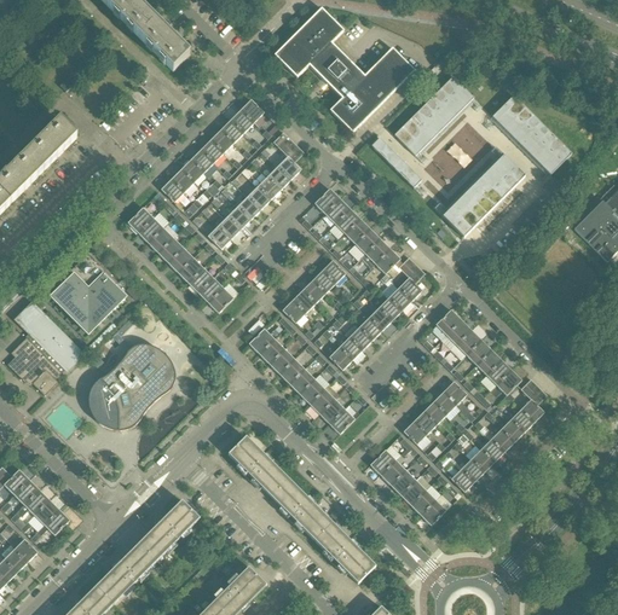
[(102,0),(171,69),(172,69),(188,53),(188,52),(175,39),(178,36),(171,29),(168,33),(142,6),(145,4),(142,0),(136,0),(102,0)]
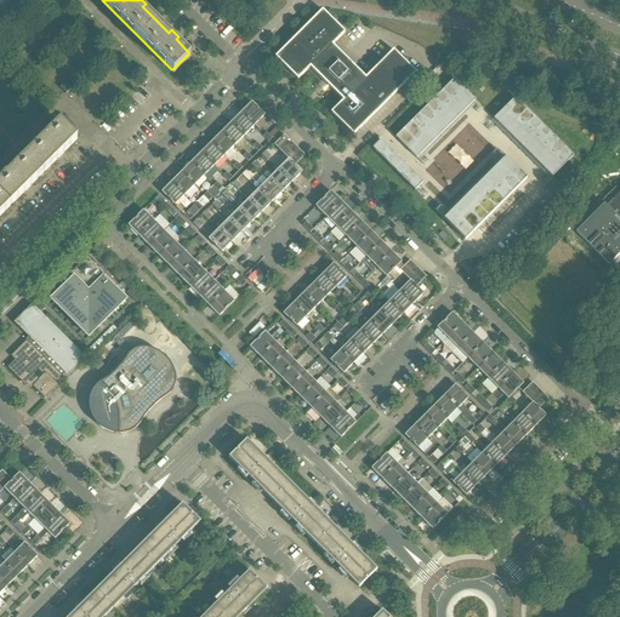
[(329,109),(330,109),(352,132),(415,69),(392,46),(364,74),(331,41),(343,29),(320,6),(274,53),(296,76),(308,64),(341,97),(329,109)]
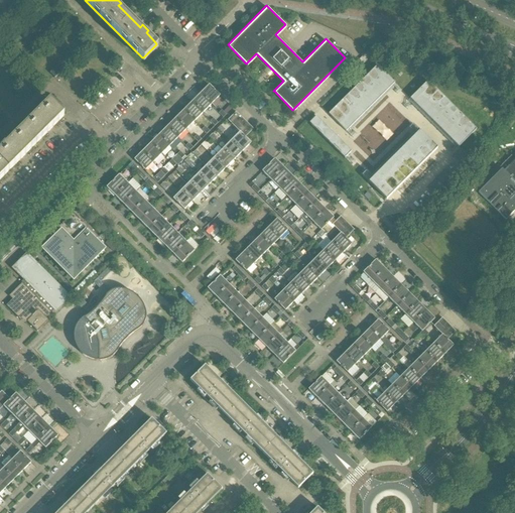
[(57,61),(48,71),(53,76),(62,67),(57,61)]
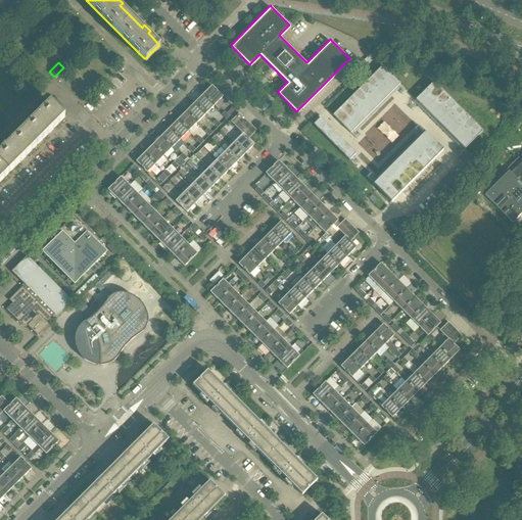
[(380,63),(331,112),(349,130),(397,81),(380,63)]
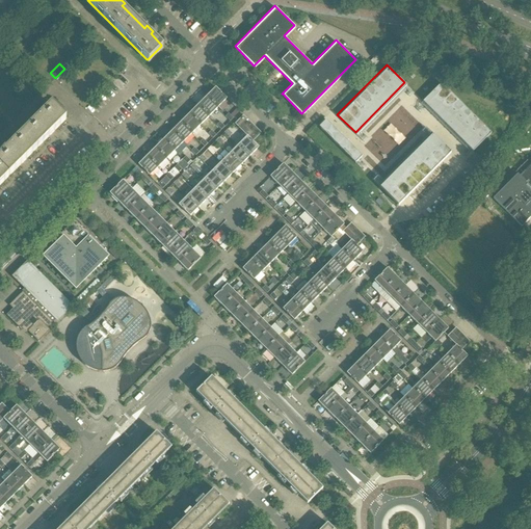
[(441,82),(423,101),(472,150),(490,132),(441,82)]
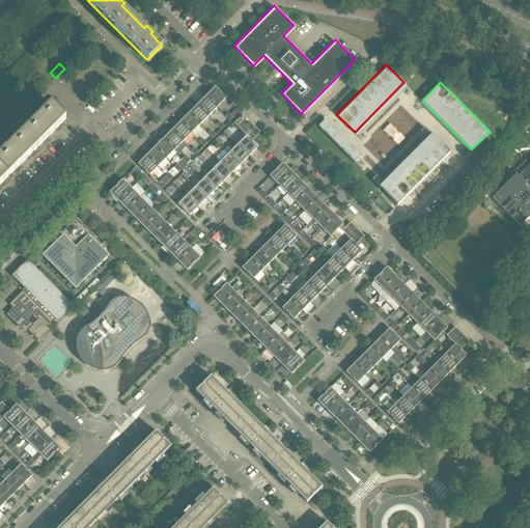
[(214,85),(204,94),(216,106),(225,95),(214,85)]
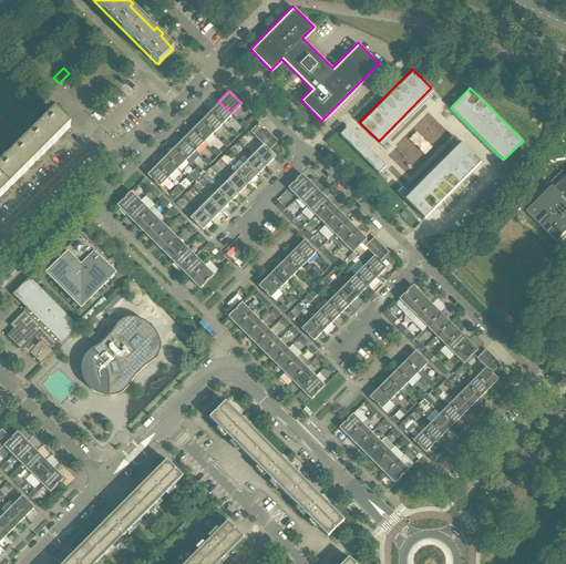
[(218,101),(209,110),(220,122),(230,113),(218,101)]
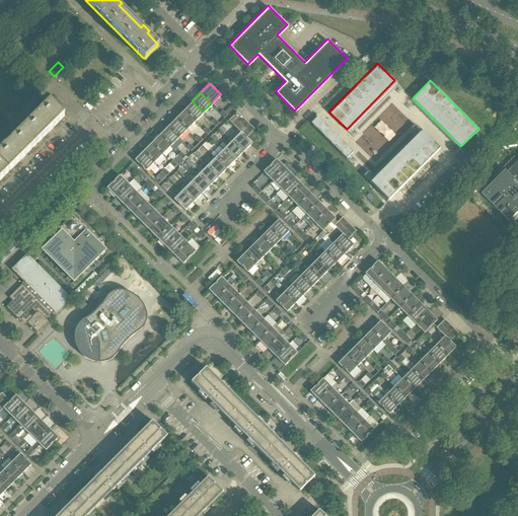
[(49,99),(8,141),(0,148),(0,176),(63,114),(50,99),(49,99)]
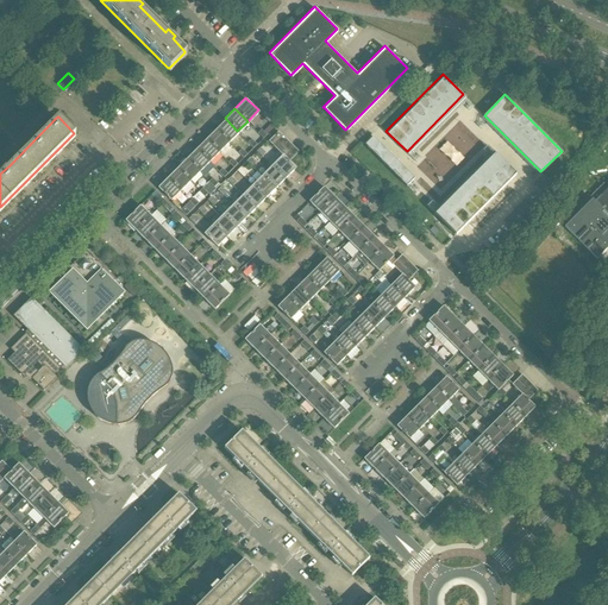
[(225,118),(214,127),(227,140),(237,131),(225,118)]
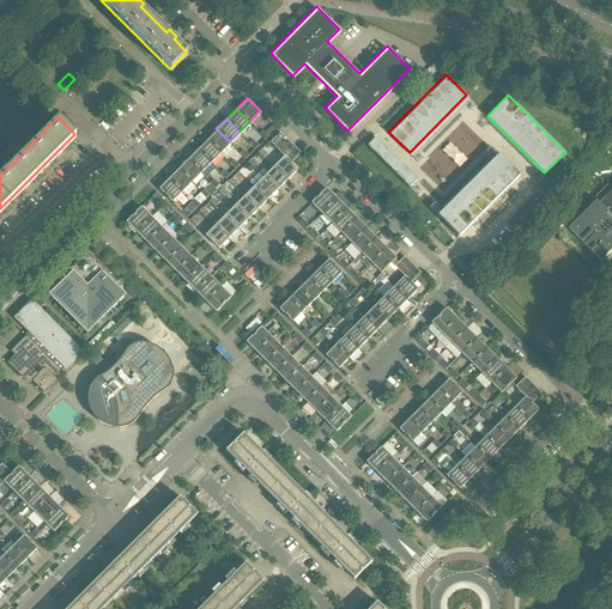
[(255,128),(259,131),(264,136),(267,133),(259,125),(255,128)]
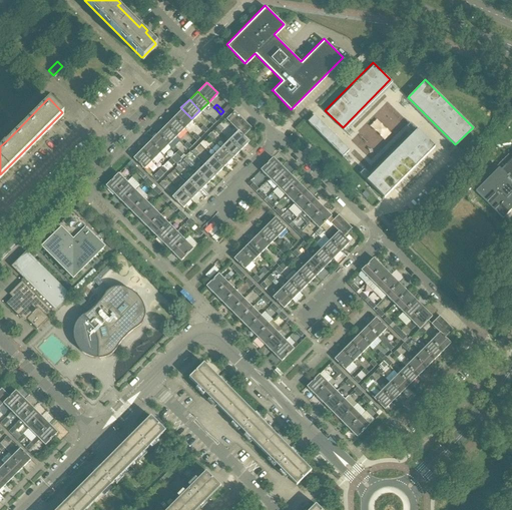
[(180,107),(172,116),(183,126),(191,118),(180,107)]
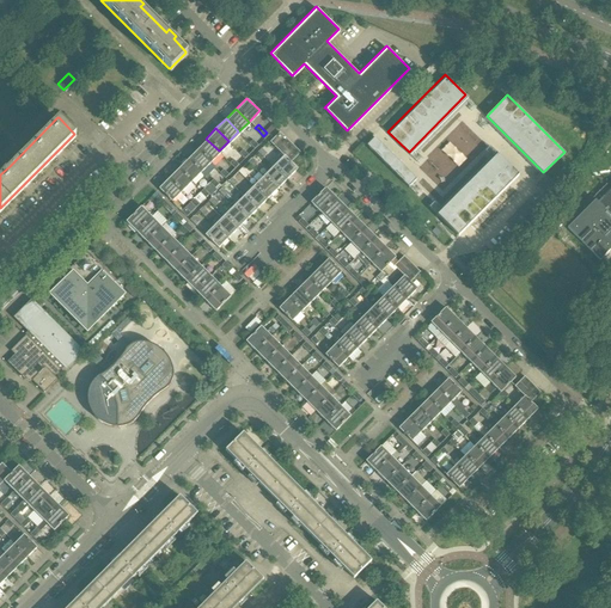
[(269,139),(274,143),(283,134),(279,129),(269,139)]
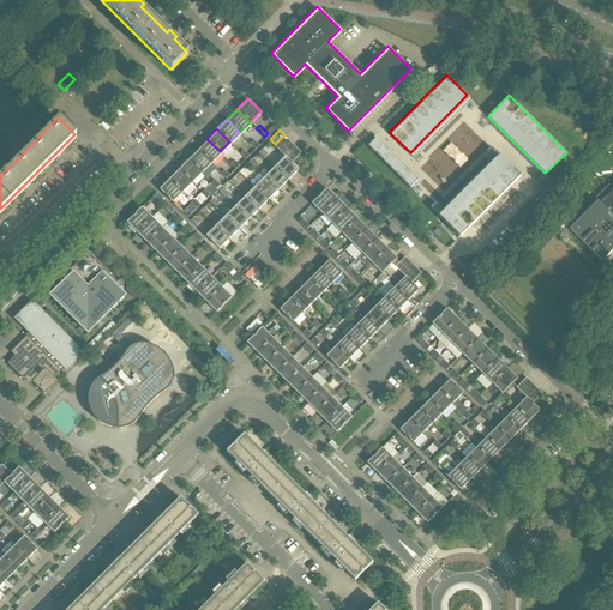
[(275,144),(280,149),(289,139),(284,134),(275,144)]
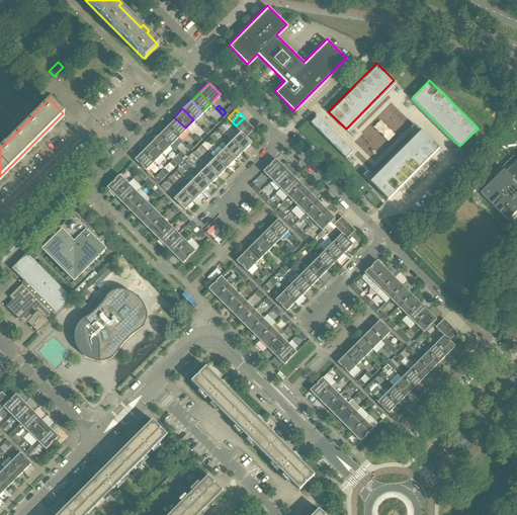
[(318,115),(311,121),(346,157),(352,150),(318,115)]
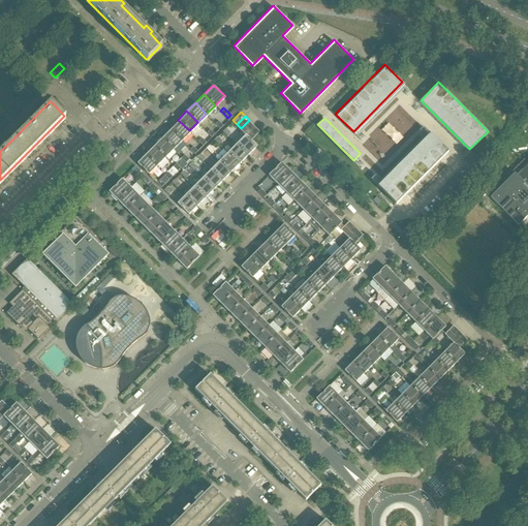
[(178,120),(169,128),(181,138),(189,130),(178,120)]
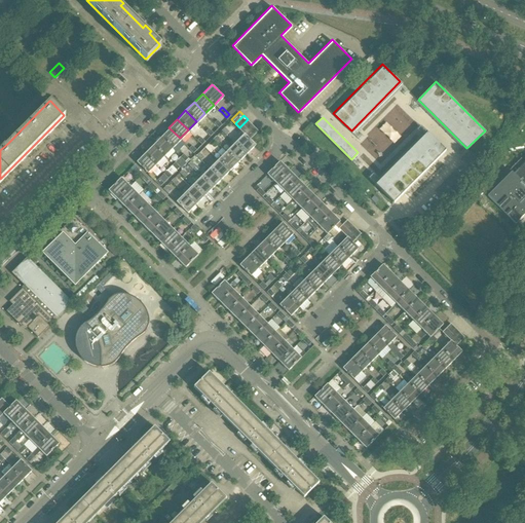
[(239,127),(244,132),(252,123),(248,119),(239,127)]
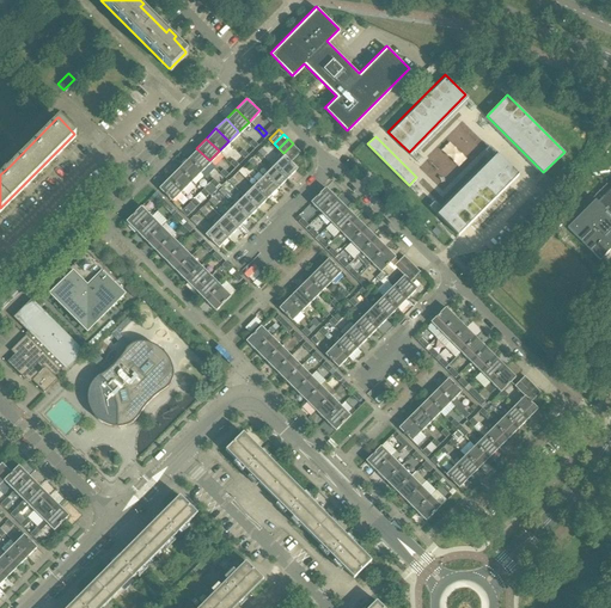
[(233,146),(244,155),(248,152),(242,147),(240,148),(236,143),(233,146)]
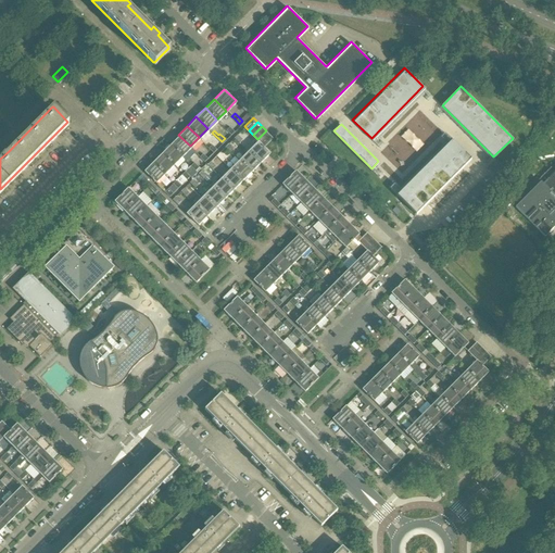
[(266,130),(257,139),(263,145),(272,136),(266,130)]
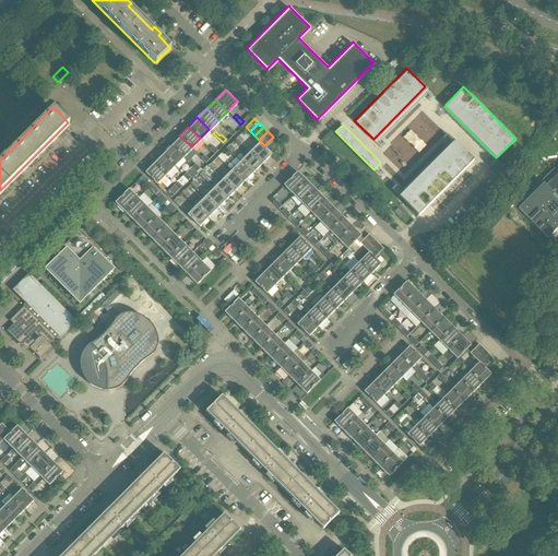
[(179,135),(170,144),(181,156),(191,146),(179,135)]
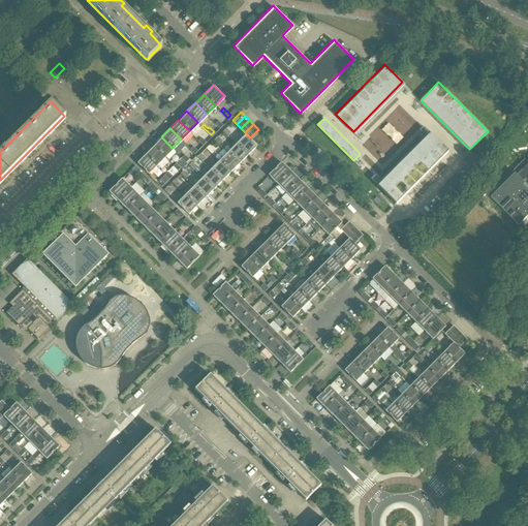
[(245,132),(235,143),(246,153),(256,144),(250,137),(245,132)]
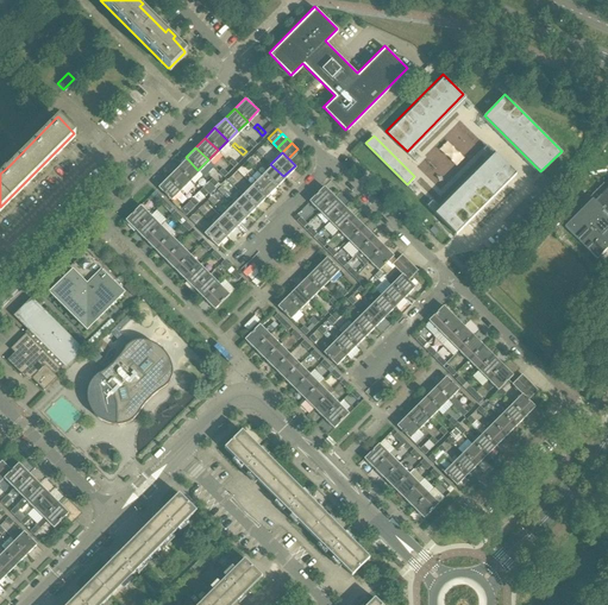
[(495,152),(436,212),(456,233),(516,172),(495,152)]
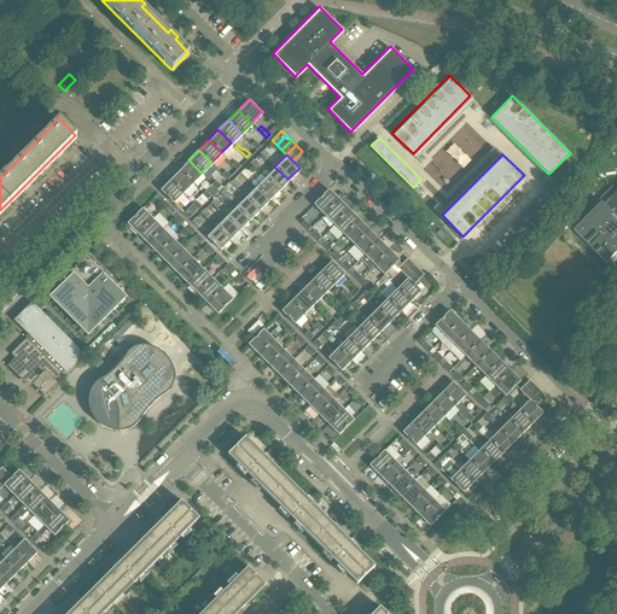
[(188,159),(178,169),(191,182),(201,173),(188,159)]
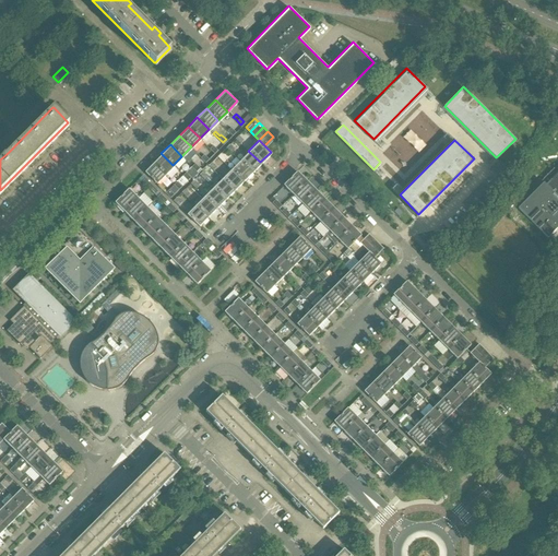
[(248,151),(239,160),(251,172),(260,162),(248,151)]
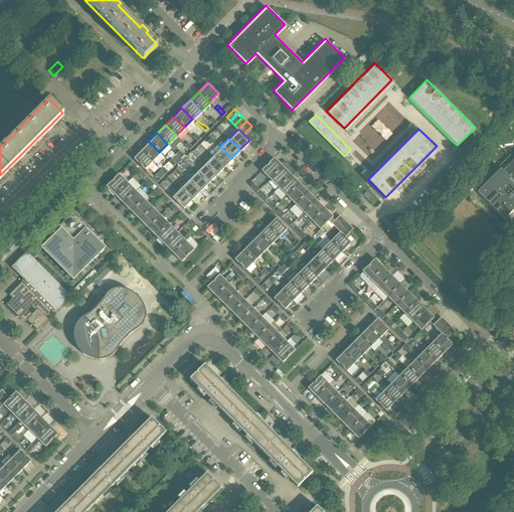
[(148,141),(140,150),(151,160),(159,152),(148,141)]
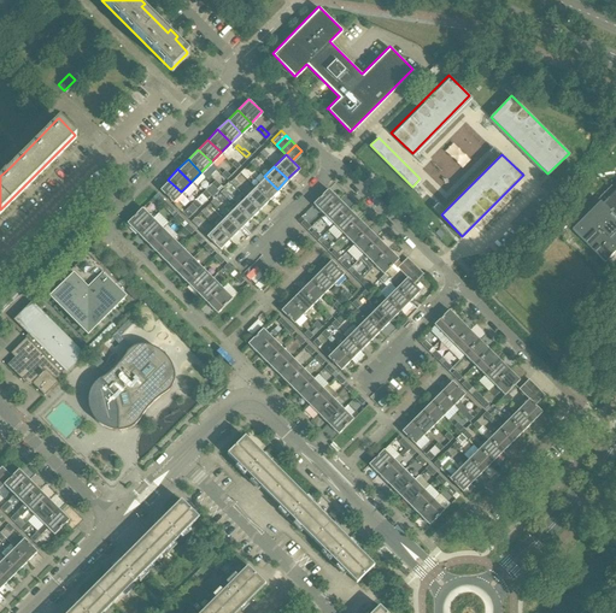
[(264,176),(254,186),(268,199),(277,189),(264,176)]
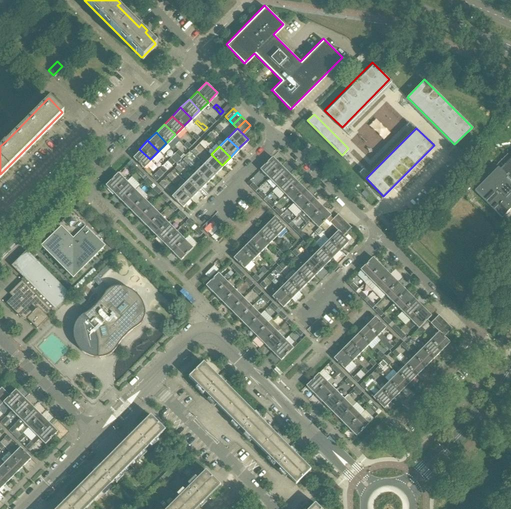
[(150,159),(139,149),(132,156),(143,167),(150,159)]
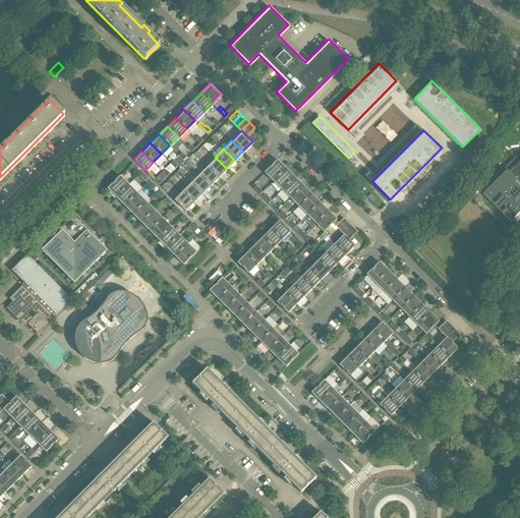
[(519,157),(519,158),(519,159),(515,155),(496,174),(498,176),(481,191),(510,219),(519,208),(519,157)]
